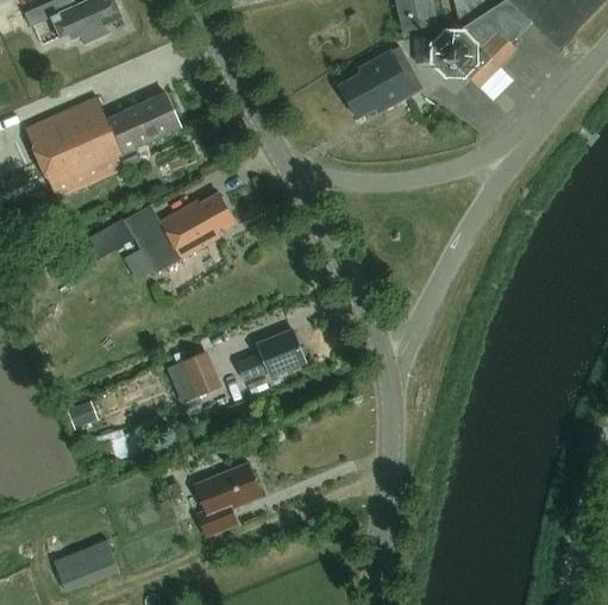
[(121,18),(112,0),(86,0),(68,8),(64,0),(50,0),(24,12),(30,26),(50,17),(62,43),(79,35),(82,44),(108,32),(106,25),(121,18)]
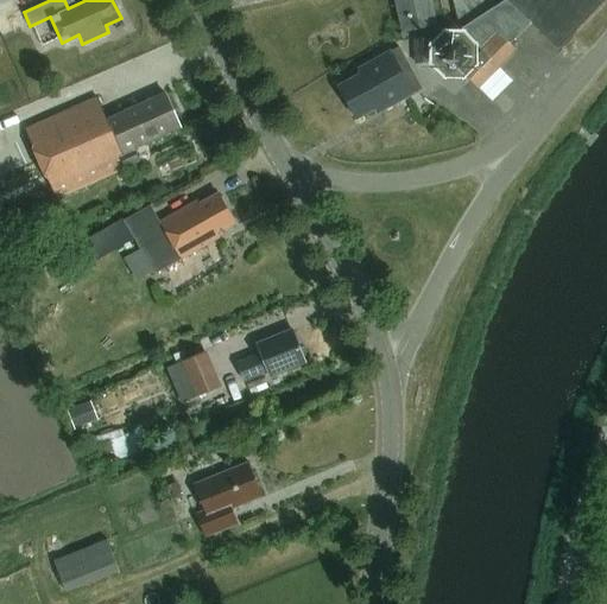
[(402,30),(432,24),(428,0),(394,0),(402,30)]
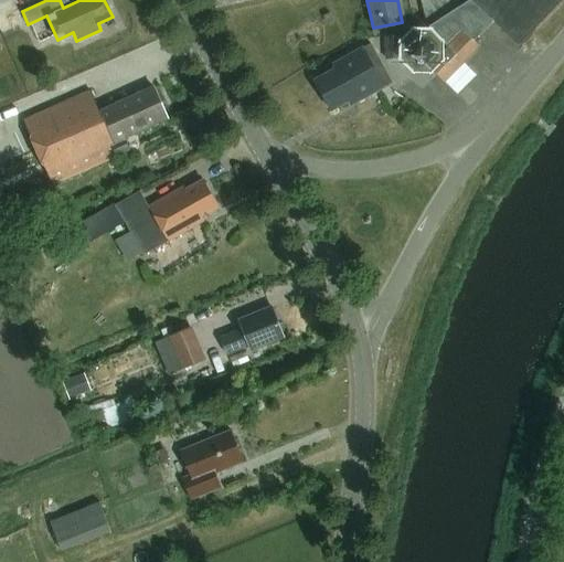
[(419,0),(426,25),(427,27),(445,45),(426,64),(434,72),(443,81),(444,80),(463,61),(479,45),(472,39),(491,20),(495,18),(520,43),(560,0),(419,0)]
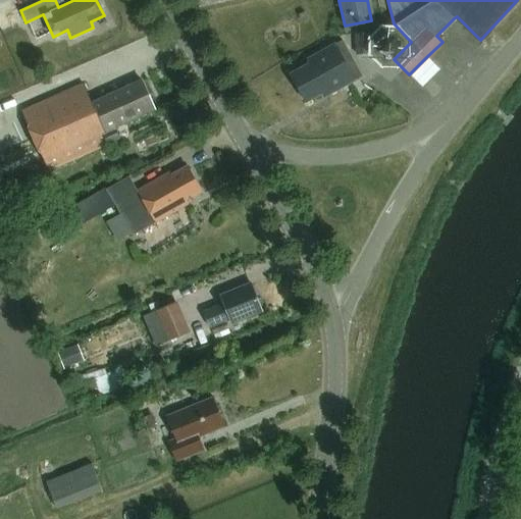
[(409,44),(408,38),(395,24),(380,24),(368,37),(368,51),(369,55),(381,65),(400,66),(393,59),(409,44)]
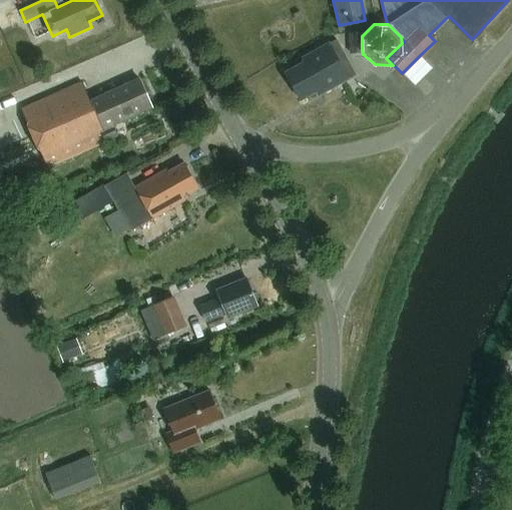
[(349,50),(362,50),(362,36),(361,31),(349,31),(349,50)]
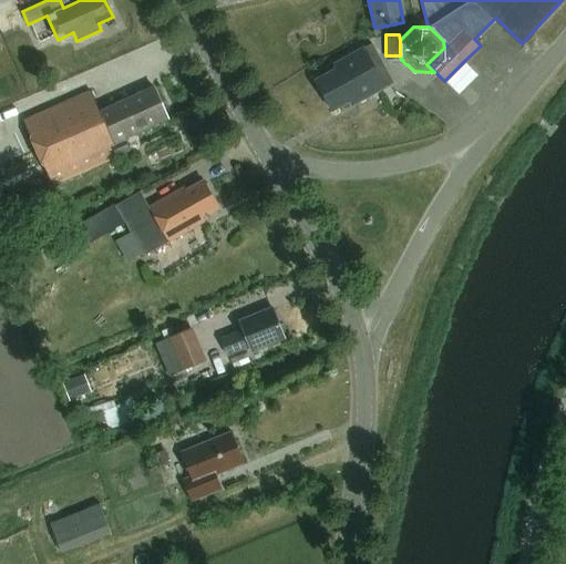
[(383,85),(391,81),(370,42),(362,47),(332,63),(335,68),(314,79),(330,110),(351,99),(354,103),(384,86),(383,85)]
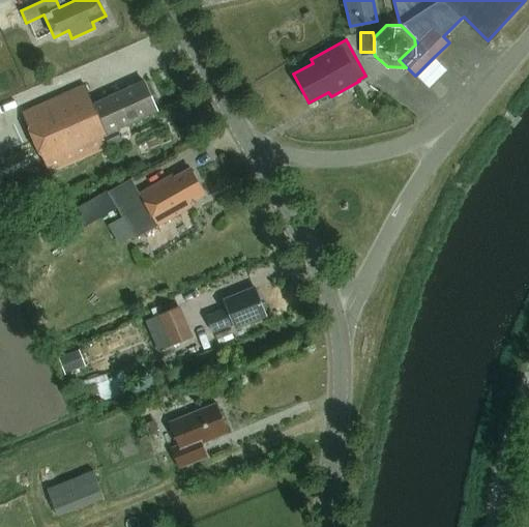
[(116,128),(155,110),(143,80),(92,103),(84,85),(21,113),(48,172),(120,139),(116,128)]
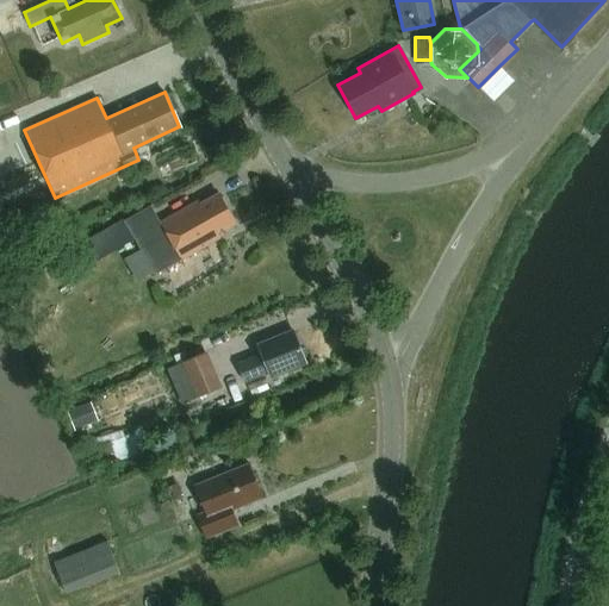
[(218,197),(217,193),(199,204),(197,200),(159,222),(149,205),(124,219),(147,260),(154,273),(218,237),(217,233),(235,224),(224,206),(227,204),(223,197),(218,197)]
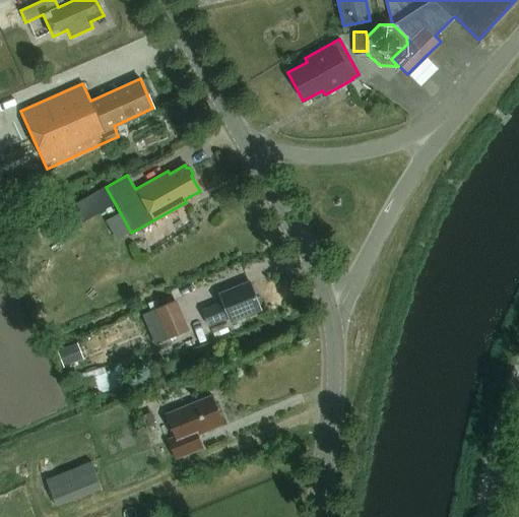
[(229,317),(231,321),(260,309),(259,307),(259,300),(257,297),(254,295),(248,280),(218,293),(220,297),(221,300),(201,309),(207,326),(229,317)]
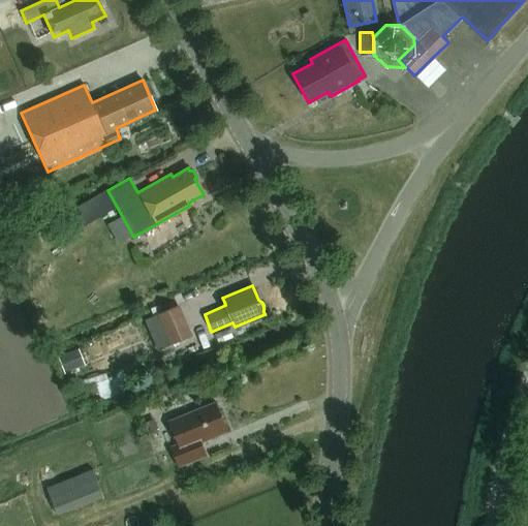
[(189,335),(176,304),(155,313),(168,343),(189,335)]
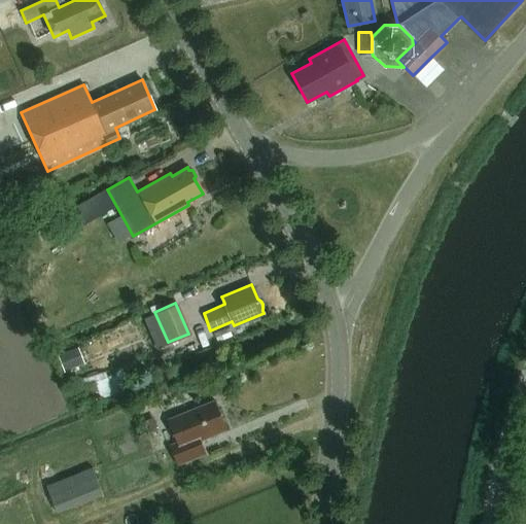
[(199,440),(225,429),(214,399),(167,419),(176,442),(168,445),(176,464),(205,453),(199,440)]
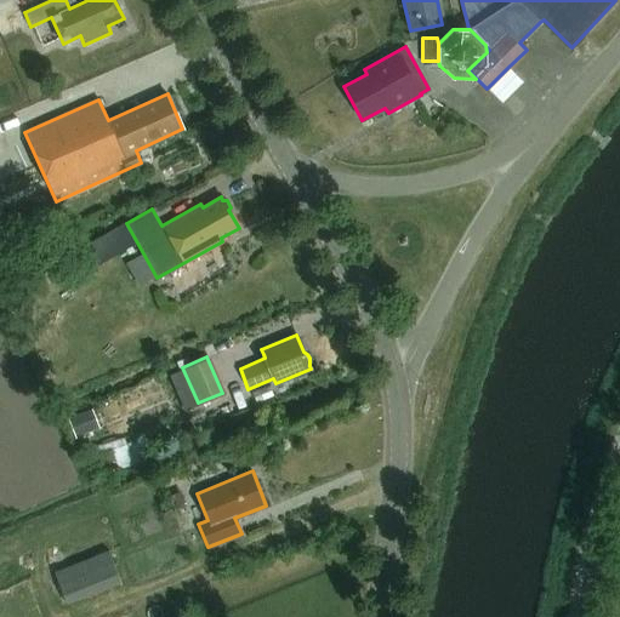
[(60,587),(67,604),(121,582),(108,549),(67,565),(61,549),(47,554),(60,587)]
